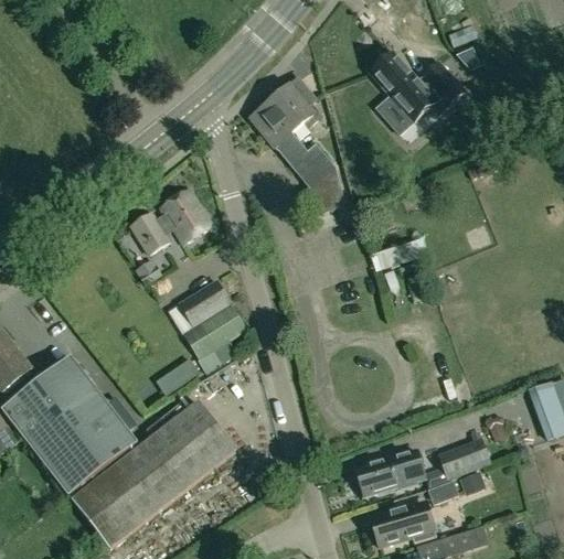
[(476,35),(471,23),(447,32),(453,44),(476,35)]
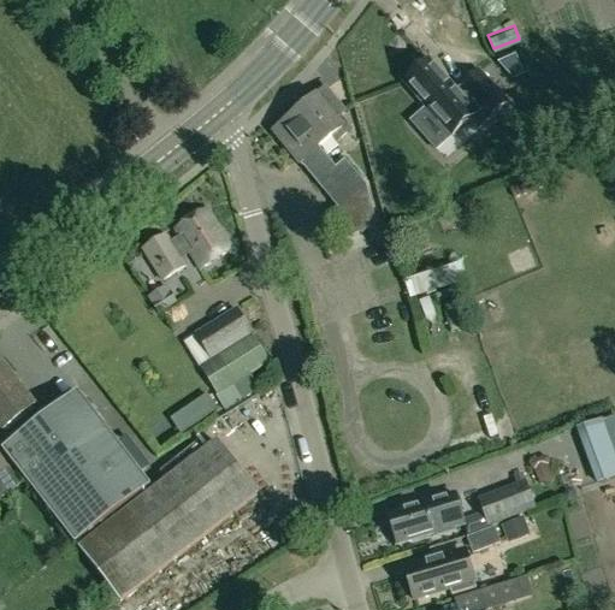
[(514,49),(497,57),(512,73),(522,70),(514,49)]
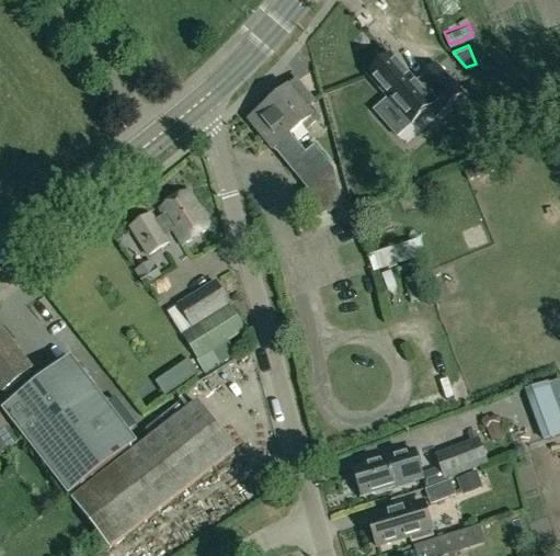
[(412,80),(387,52),(366,71),(400,108),(421,90),(412,80)]
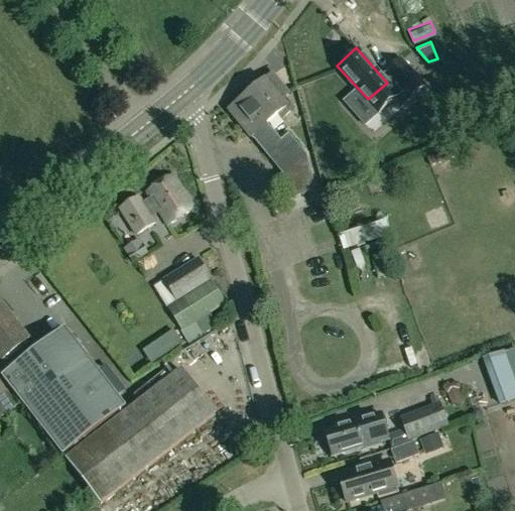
[(406,97),(422,83),(399,56),(384,70),(406,97)]
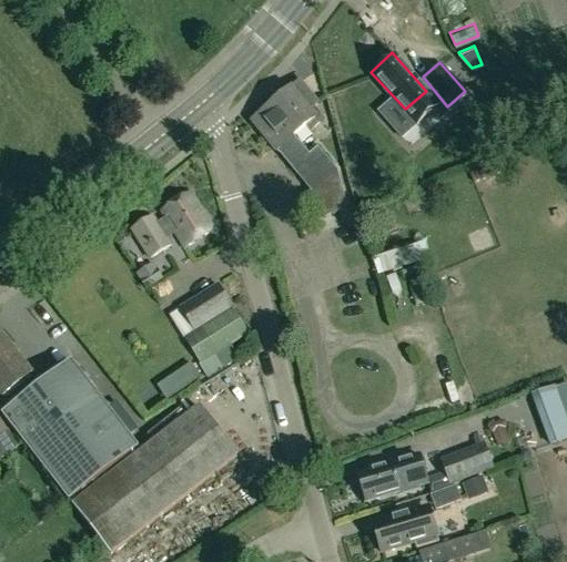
[(296,173),(309,187),(297,197),(314,217),(343,202),(335,166),(315,143),(307,151),(292,132),(305,121),(309,125),(321,115),(310,102),(315,99),(297,78),(250,118),(276,149),(277,147),(297,172),(296,173)]
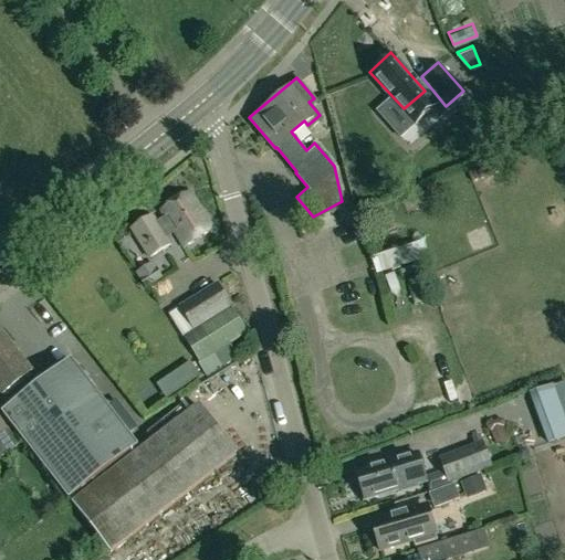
[(168,241),(163,233),(171,228),(181,243),(211,224),(188,188),(158,207),(163,213),(154,219),(149,212),(129,225),(148,253),(168,241)]
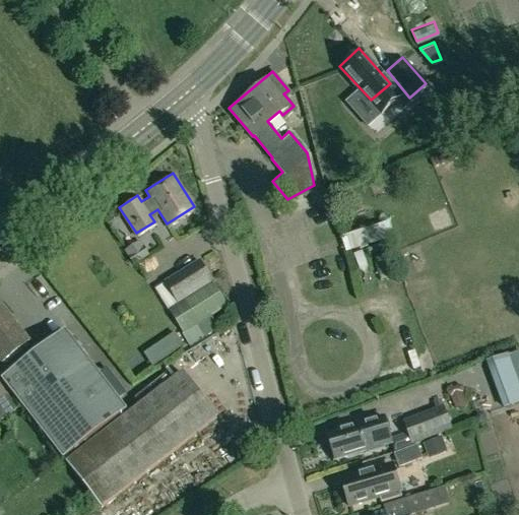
[(348,238),(397,226),(393,210),(344,222),(348,238)]
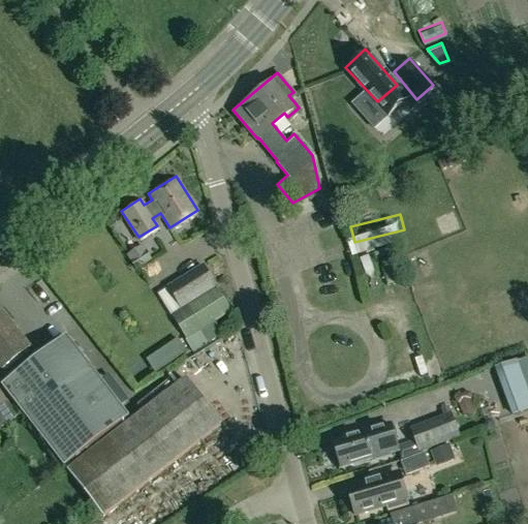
[(166,283),(179,304),(169,310),(185,335),(194,329),(228,308),(214,283),(200,262),(166,283)]
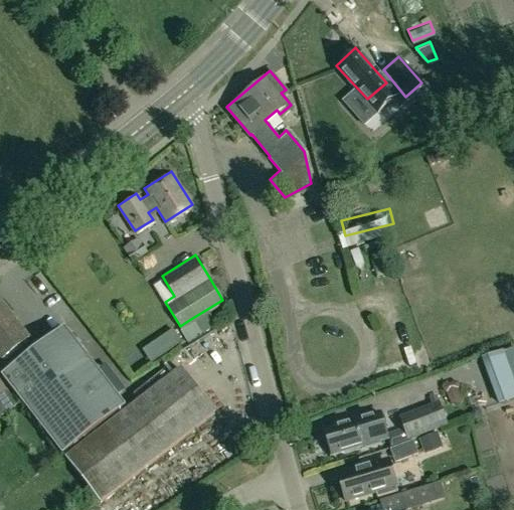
[(0,353),(2,356),(19,343),(26,337),(17,326),(0,303),(0,353)]
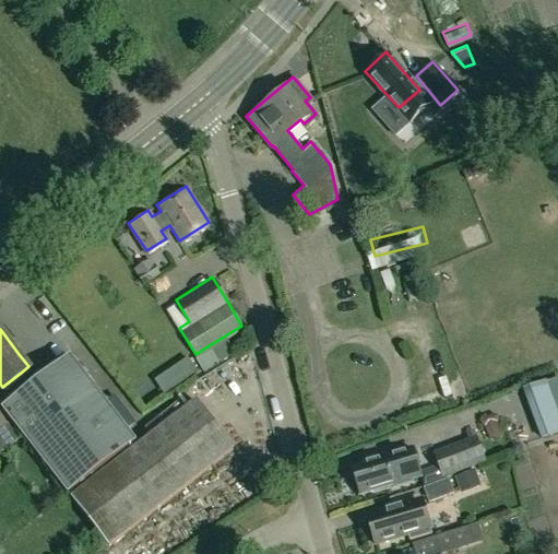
[(0,407),(68,491),(134,438),(68,353),(30,384),(0,407)]
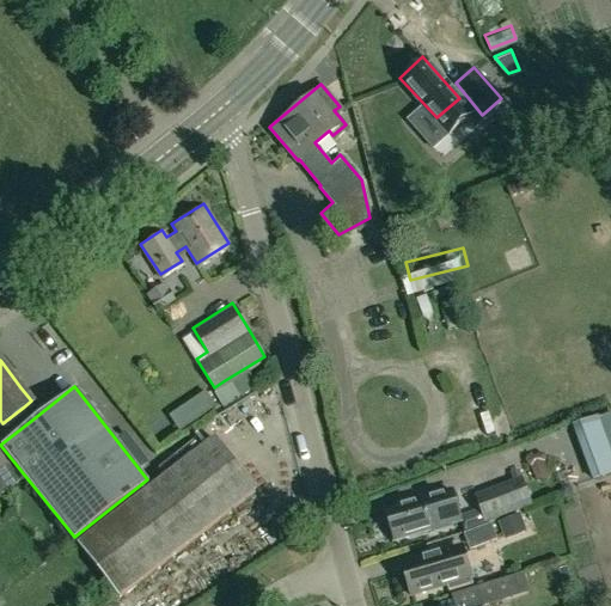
[(147,479),(74,537),(118,594),(254,488),(212,434),(151,483),(147,479)]
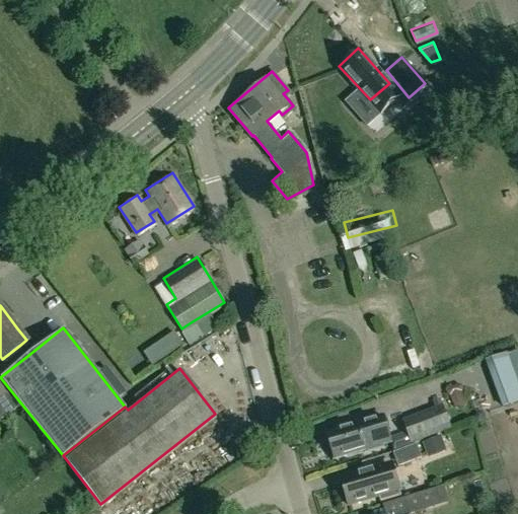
[(401,417),(405,428),(388,434),(393,445),(448,425),(440,402),(401,417)]
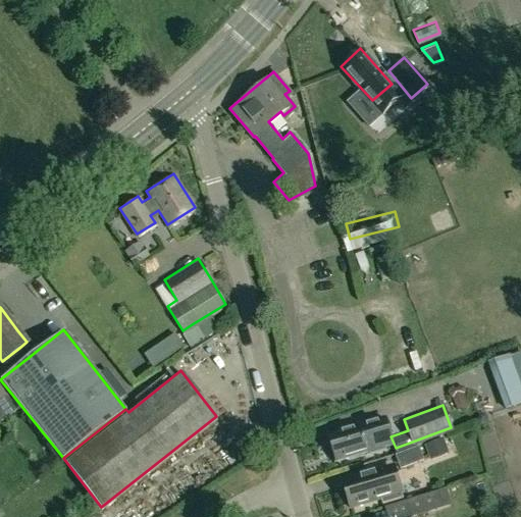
[(359,423),(327,432),(335,457),(366,448),(366,446),(389,438),(383,417),(359,424),(359,423)]
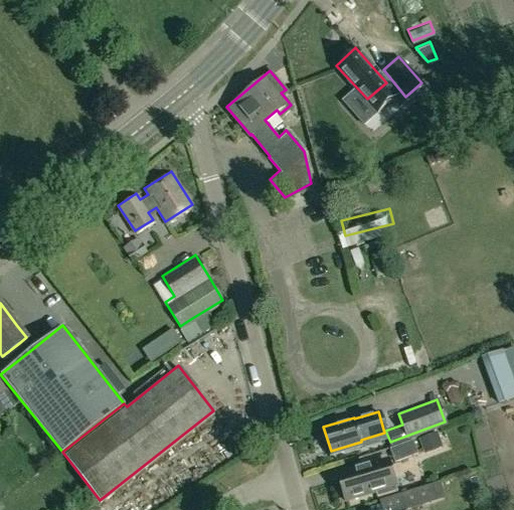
[(422,448),(441,441),(436,428),(417,434),(422,448)]
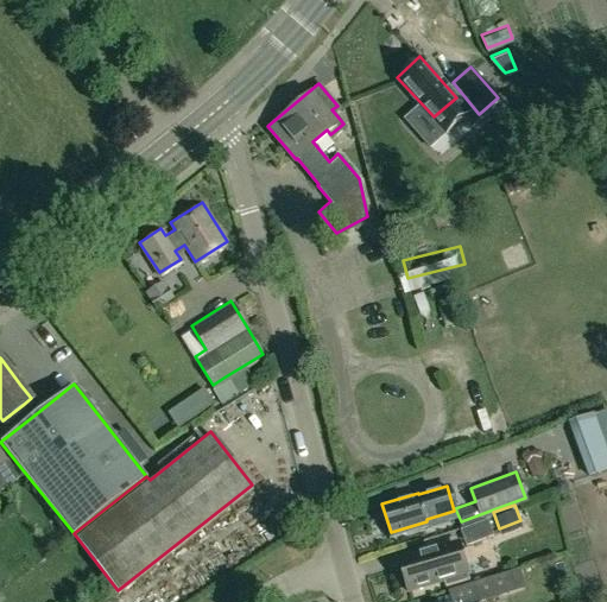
[(465,540),(489,531),(485,517),(459,526),(465,540)]
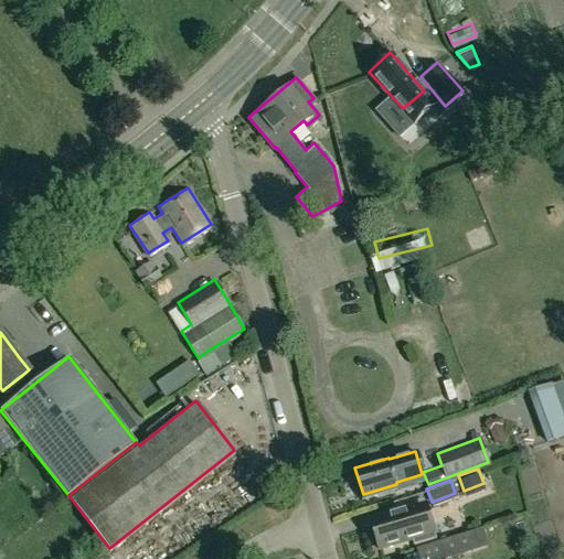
[(426,501),(370,517),(378,545),(412,535),(414,541),(435,535),(434,530),(435,530),(426,501)]
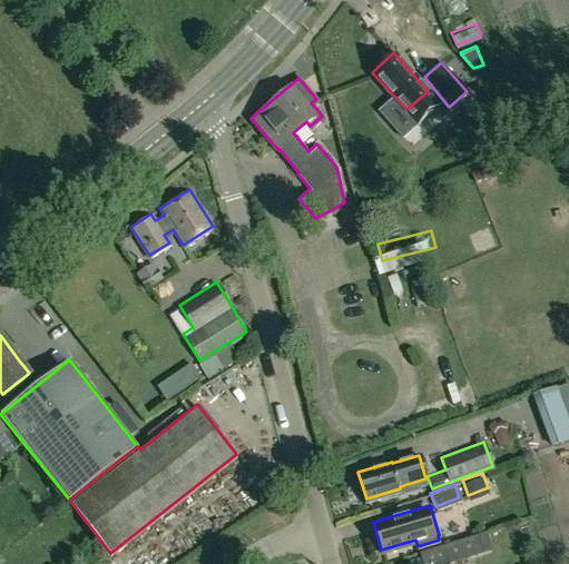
[(443,543),(449,560),(473,552),(469,536),(443,543)]
